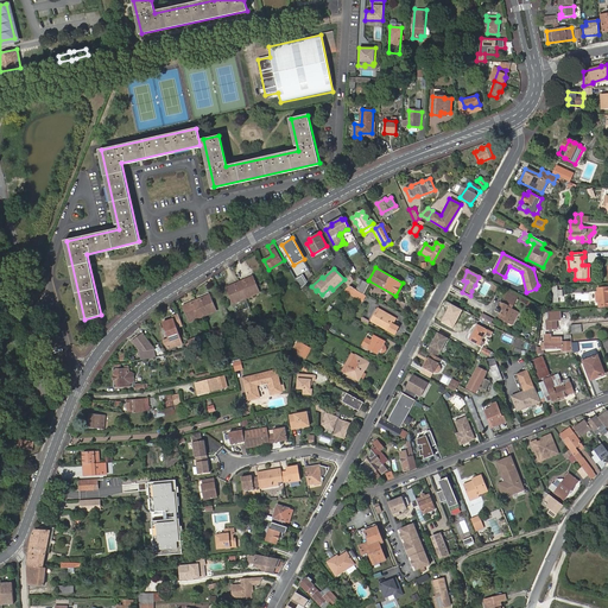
[(296,277),(299,285),(308,282),(303,273),(296,277)]
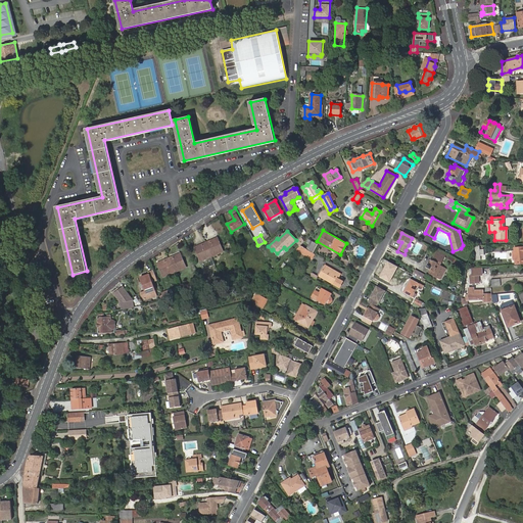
[(195,247),(200,262),(211,256),(223,252),(217,238),(195,247)]
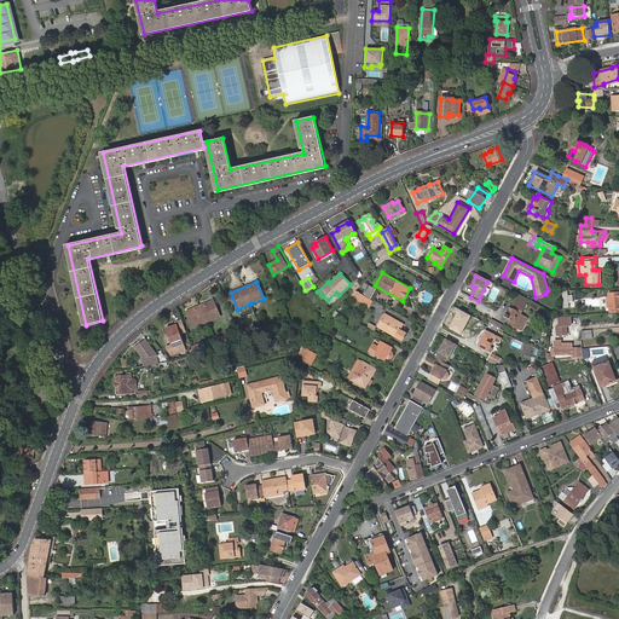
[(365,288),(363,294),(370,298),(375,287),(365,282),(363,287),(365,288)]
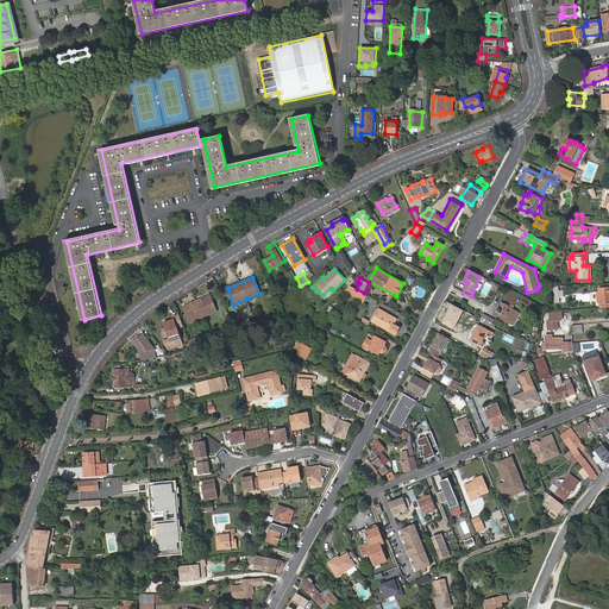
[(344,290),(363,301),(366,295),(364,293),(357,289),(350,284),(344,290)]
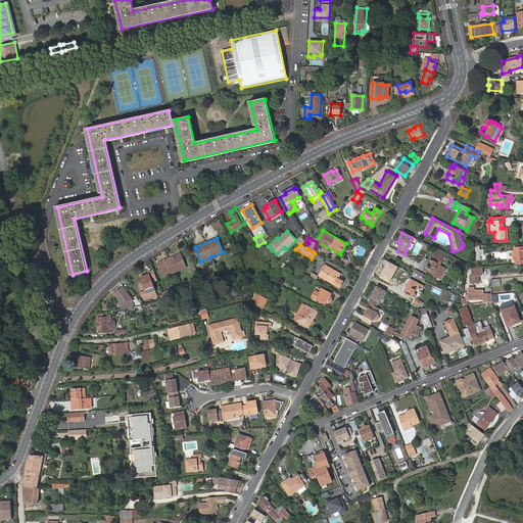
[(520,251),(522,251),(522,245),(514,246),(514,251),(512,252),(512,257),(514,256),(514,263),(522,262),(522,255),(520,256),(520,251)]
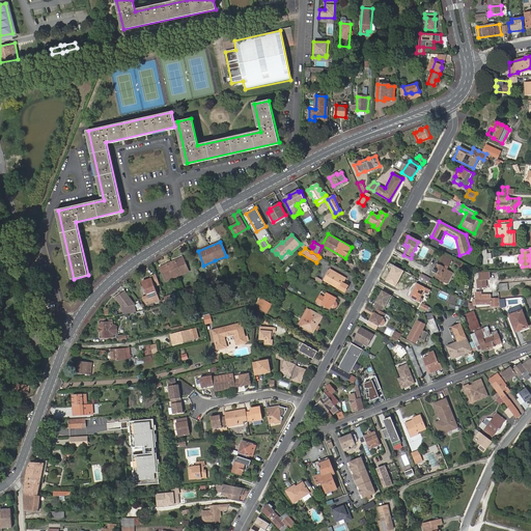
[(438,274),(436,278),(442,281),(446,273),(444,272),(445,270),(451,258),(444,254),(438,266),(436,270),(435,269),(432,272),(438,274)]
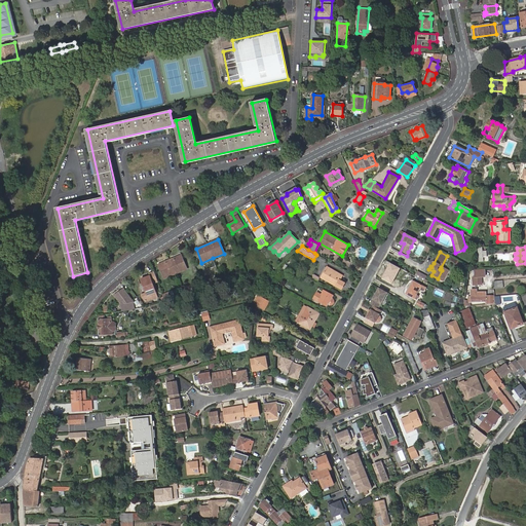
[(158,264),(164,278),(176,273),(187,269),(181,256),(158,264)]
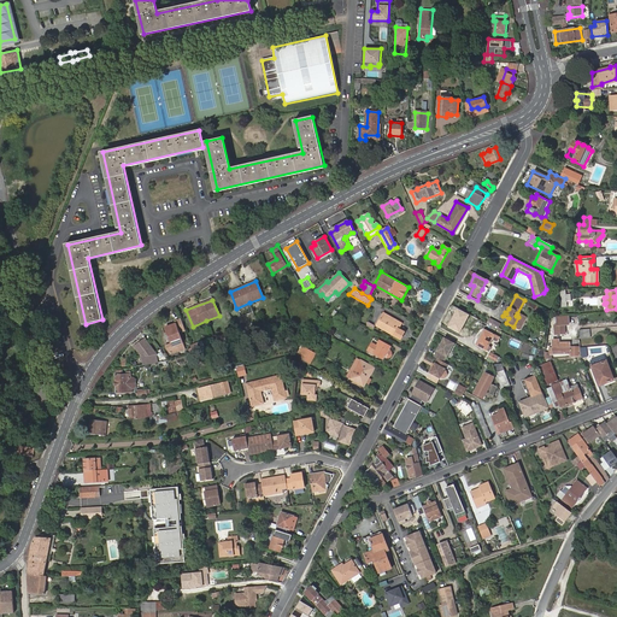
[(470,315),(458,309),(447,328),(459,334),(470,315)]
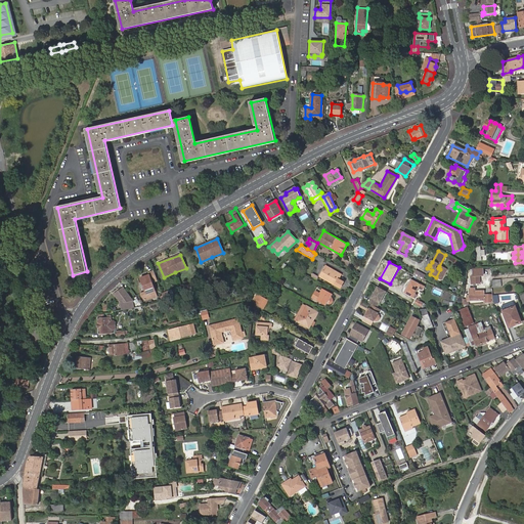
[(436,277),(440,279),(444,269),(439,266),(438,268),(440,269),(436,277)]
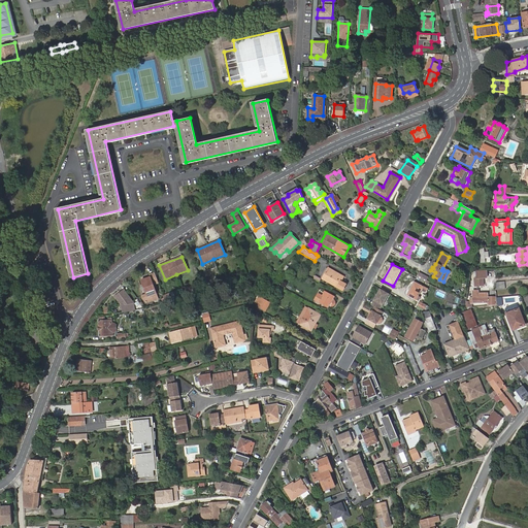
[(345,277),(330,269),(324,279),(344,291),(348,286),(343,283),(345,277)]
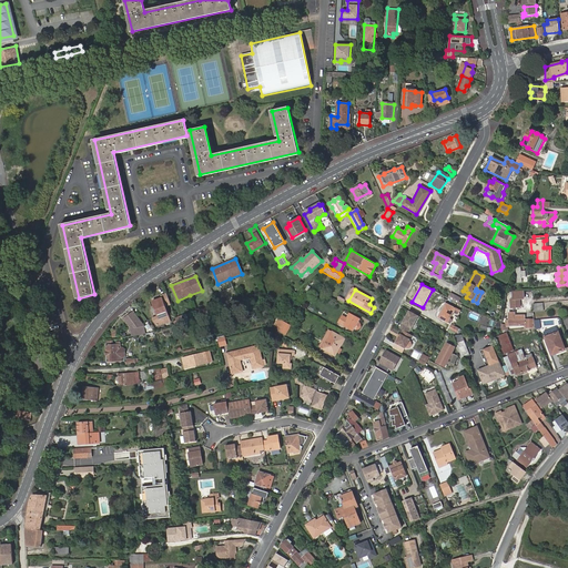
[(458,303),(462,296),(450,291),(447,296),(458,303)]
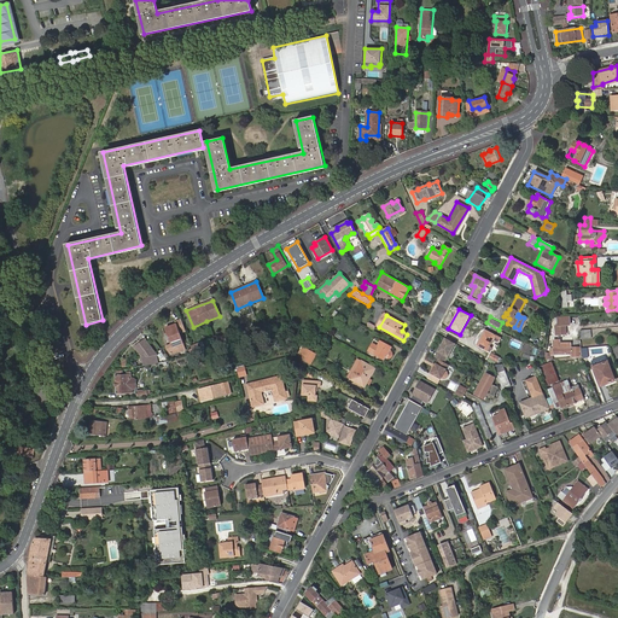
[(167,348),(170,353),(186,349),(180,333),(186,331),(181,320),(175,322),(178,326),(167,330),(172,344),(167,347),(167,348)]
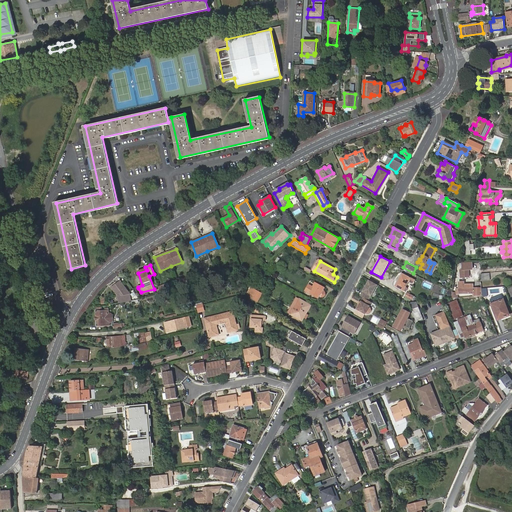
[(399,273),(393,285),(404,291),(406,287),(403,286),(406,280),(411,282),(412,280),(399,273)]
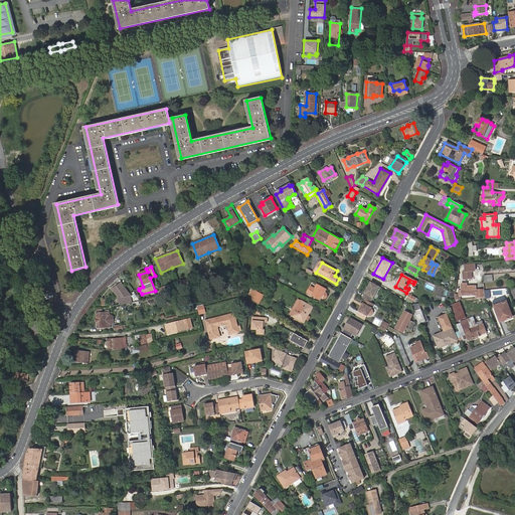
[(493,275),(484,276),(485,283),(493,283),(493,275)]
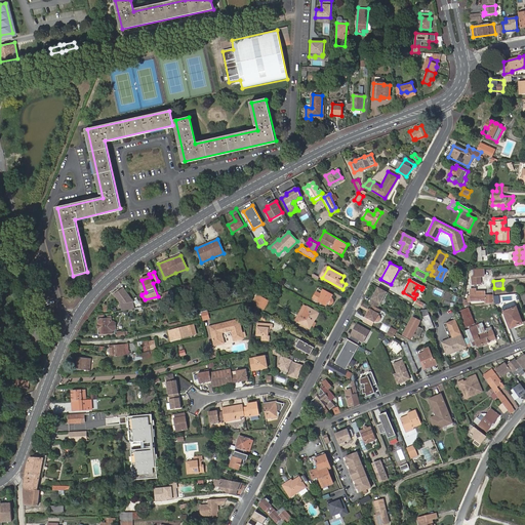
[(123,287),(115,293),(121,303),(123,310),(134,307),(133,300),(123,287)]
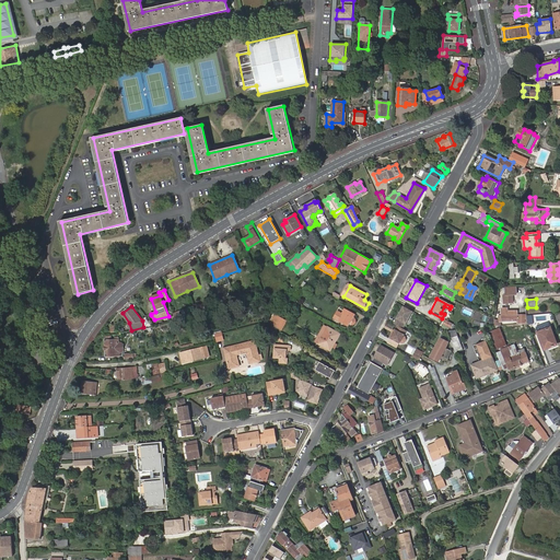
[(411,312),(400,306),(392,325),(396,327),(403,330),(411,312)]
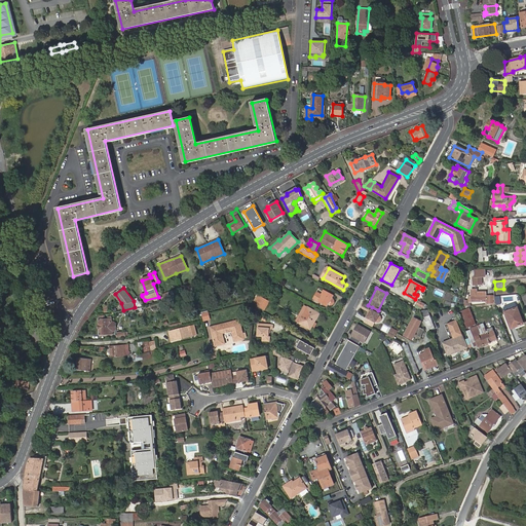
[(471,290),(472,297),(472,301),(486,301),(486,292),(477,292),(477,289),(471,290)]
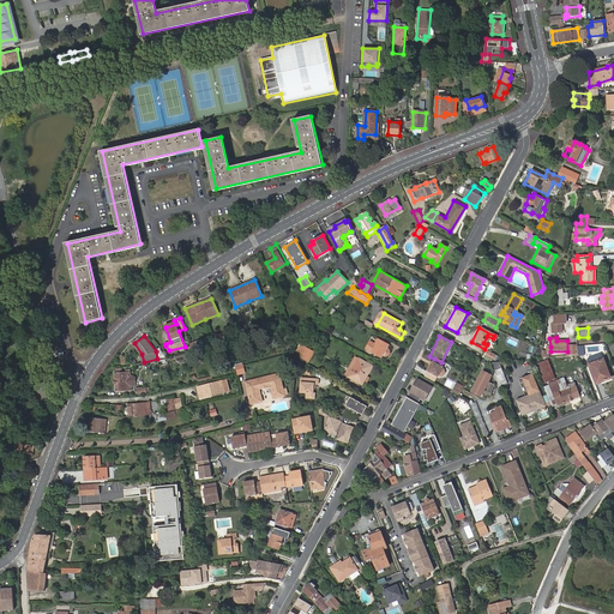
[(374,344),(369,342),(366,349),(381,357),(389,344),(378,338),(374,344)]
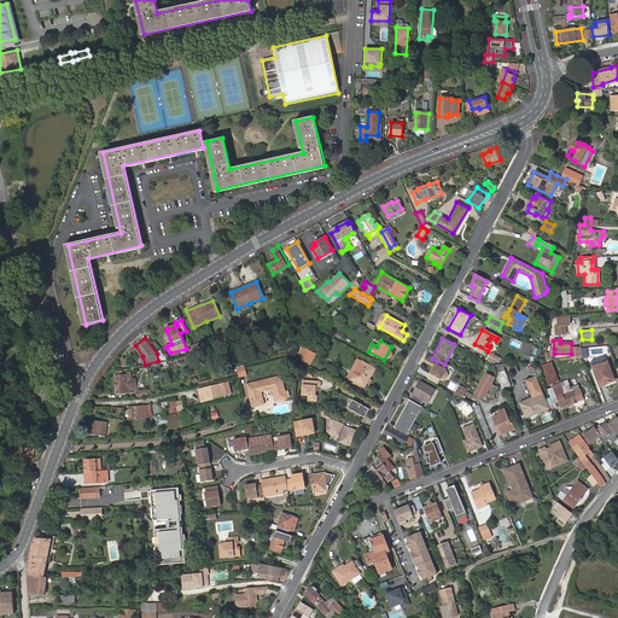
[(191,345),(193,353),(202,351),(198,343),(191,345)]
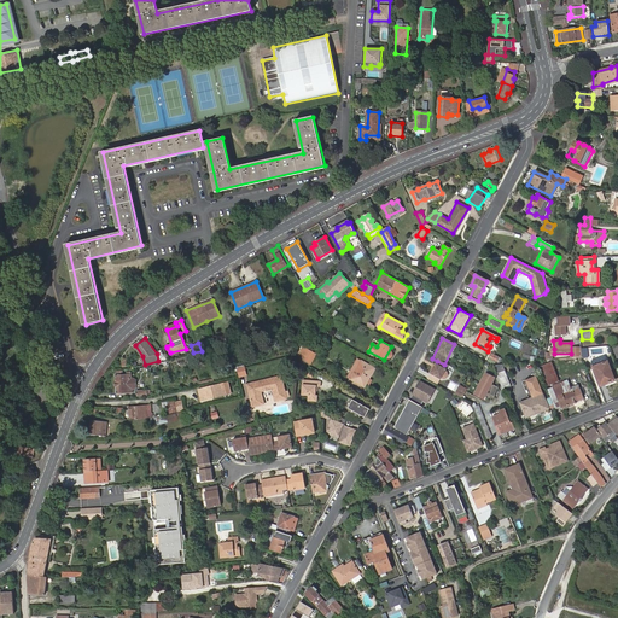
[(308,349),(302,359),(310,365),(316,355),(308,349)]
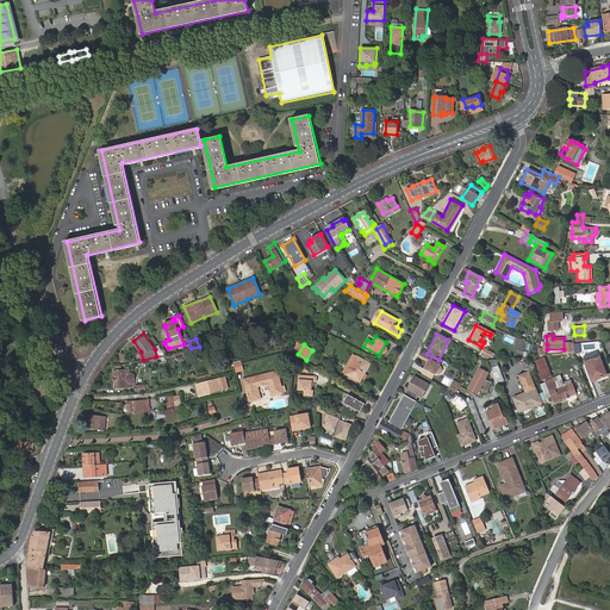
[(541,380),(552,375),(543,355),(533,360),(541,380)]
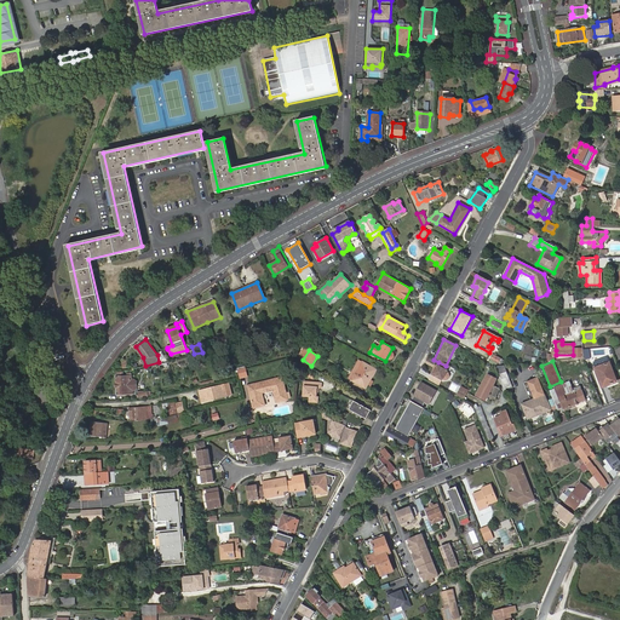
[(360,362),(356,368),(359,369),(352,382),(365,389),(372,377),(373,378),(377,371),(371,368),(372,367),(363,363),(363,365),(360,362)]
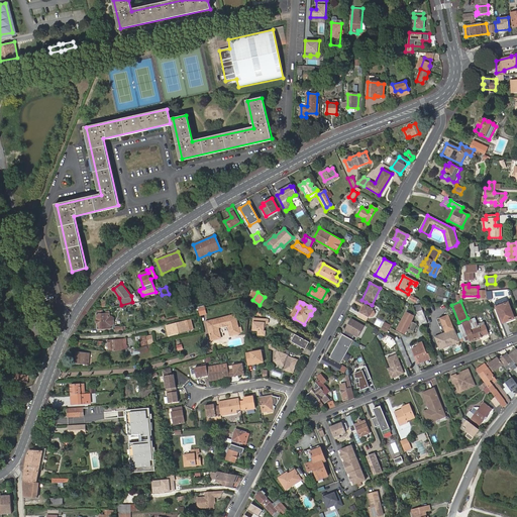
[(372,305),(366,302),(359,314),(366,317),(366,316),(370,318),(374,317),(375,315),(374,312),(369,309),(372,305)]
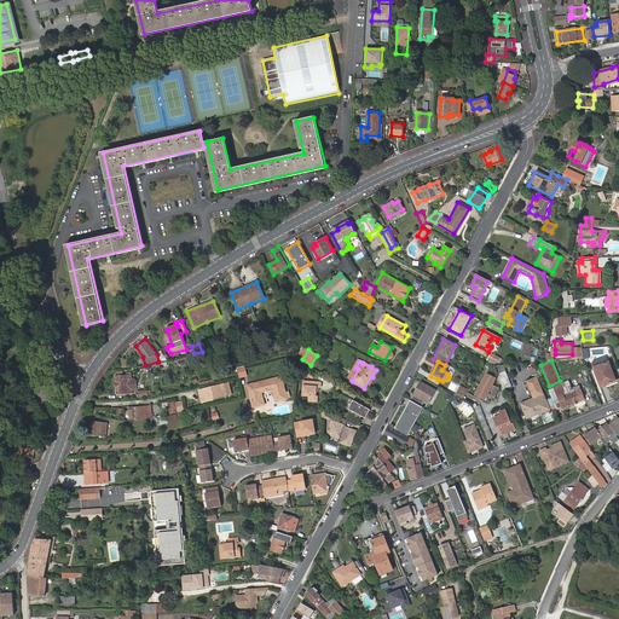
[(595,366),(602,387),(615,381),(608,362),(595,366)]
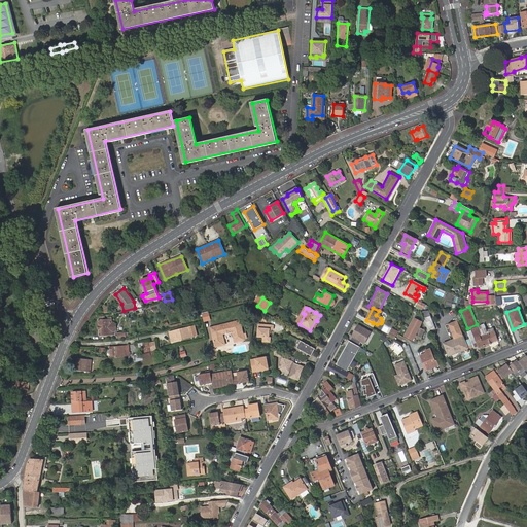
[(429,310),(422,311),(430,331),(436,328),(429,310)]
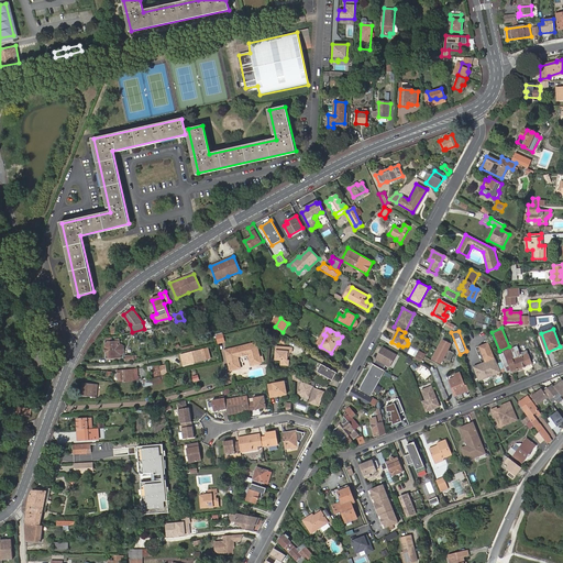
[(225,341),(223,334),(217,335),(218,343),(225,341)]
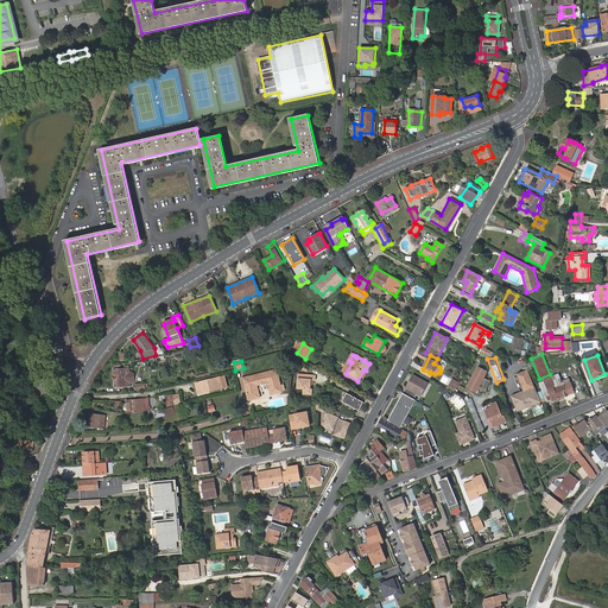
[(114,369),(115,386),(130,386),(128,368),(114,369)]
